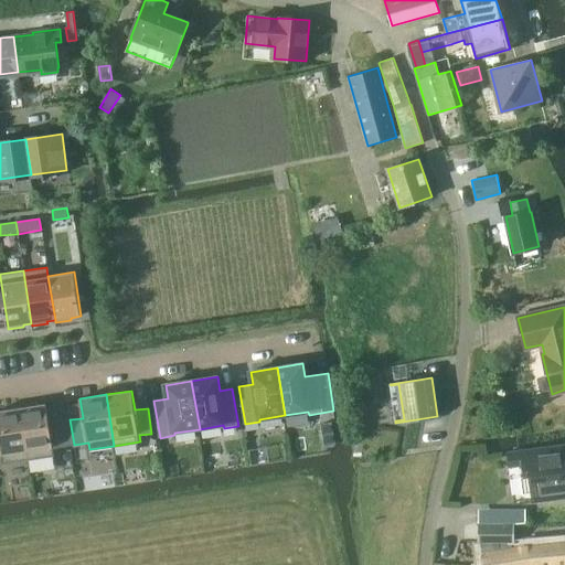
[(46,404),(20,407),(29,459),(53,455),(52,448),(66,446),(63,420),(50,423),(46,404)]
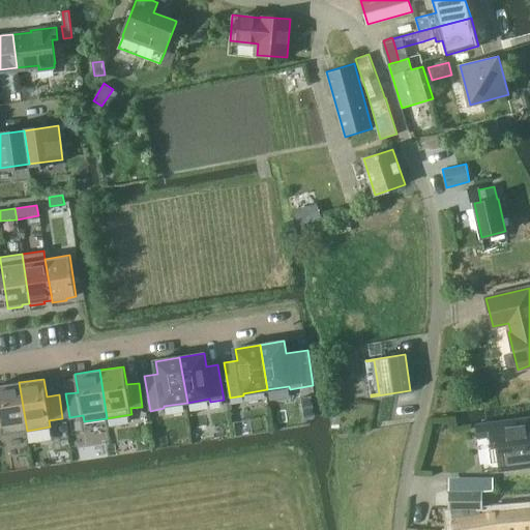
[(0,428),(2,429),(3,434),(27,431),(19,382),(0,385),(0,428)]
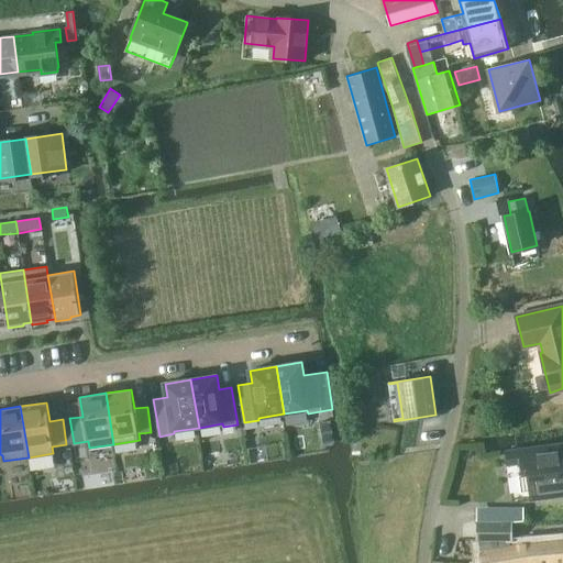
[(331,421),(320,423),(322,433),(333,432),(331,421)]
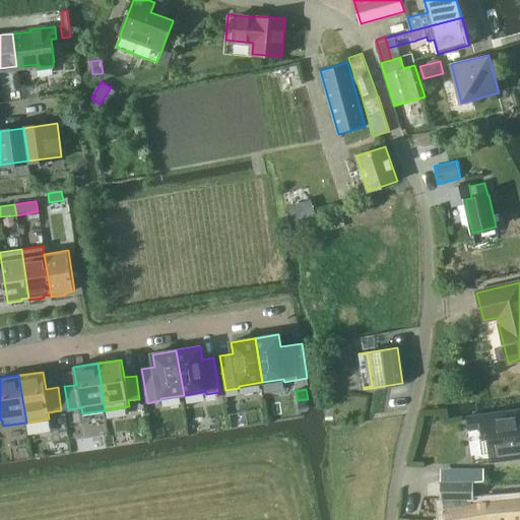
[(519,458),(519,409),(467,416),(468,430),(480,429),(482,438),(486,438),(490,462),(519,458)]
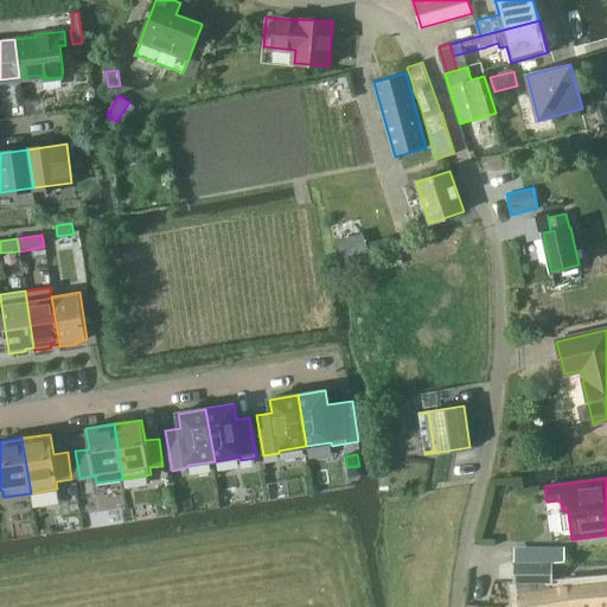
[(513,548),(513,562),(553,563),(560,563),(564,562),(564,547),(513,548)]
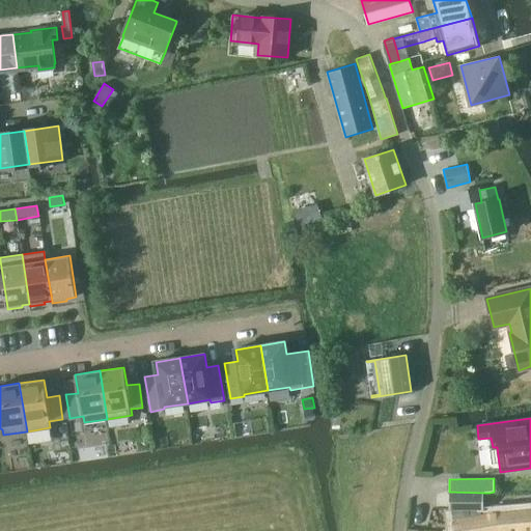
[(481,515),(480,509),(483,509),(483,494),(494,494),(494,492),(490,493),(483,493),(449,492),(449,508),(452,508),(454,520),(455,530),(530,530),(530,509),(501,513),(481,515)]
